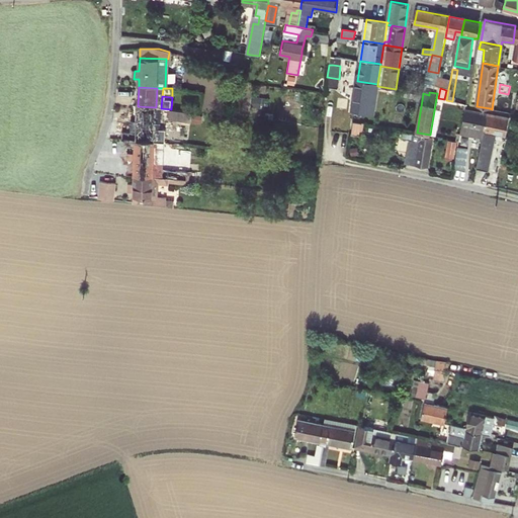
[(155,142),(156,107),(138,106),(137,133),(123,133),(123,141),(137,141),(155,142)]
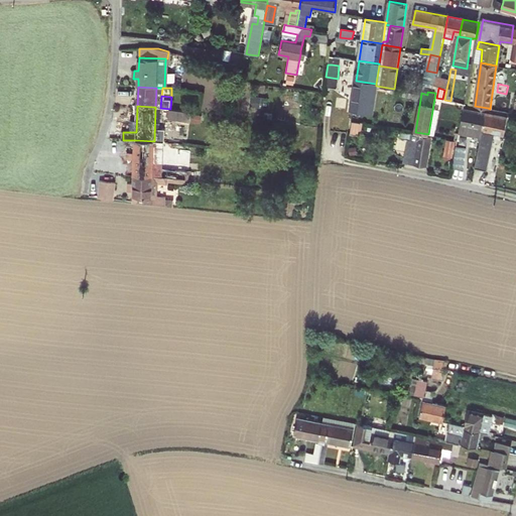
[(181,110),(170,109),(169,116),(181,117),(181,110)]
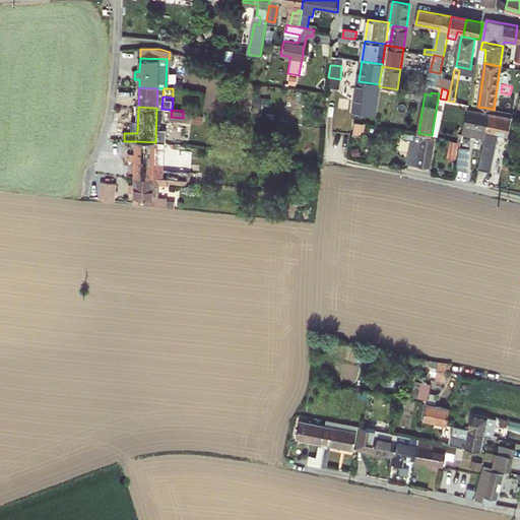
[(486,132),(491,115),(467,111),(462,135),(485,140),(486,132)]
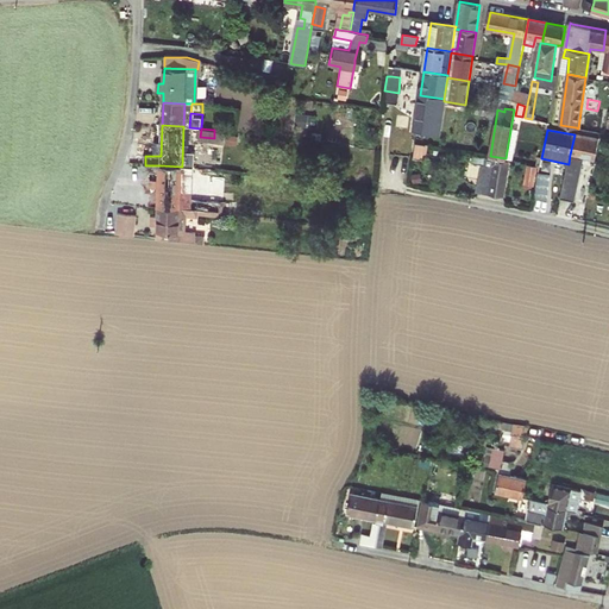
[(601,139),(575,135),(570,155),(595,159),(601,139)]
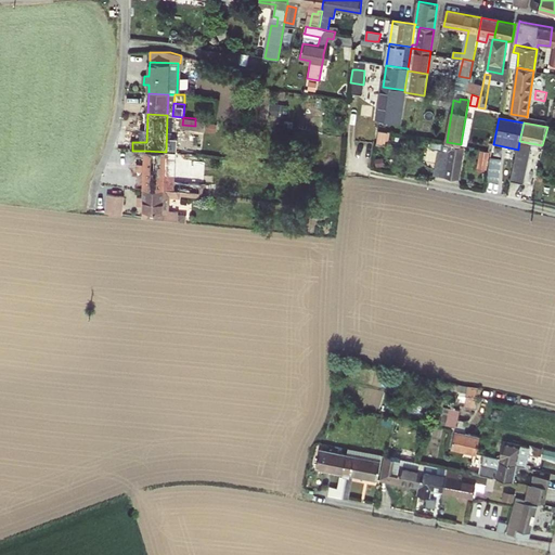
[(378,130),(376,143),(384,144),(386,131),(378,130)]
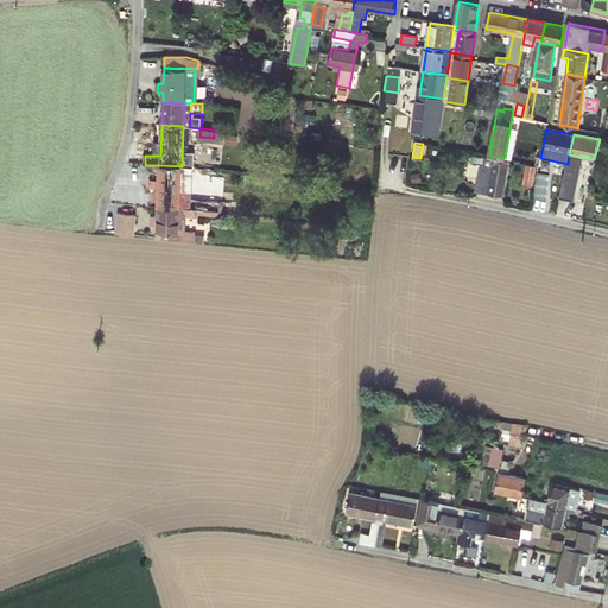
[(487,154),(474,153),(473,160),(481,163),(477,191),(504,196),(510,160),(487,157),(487,154)]
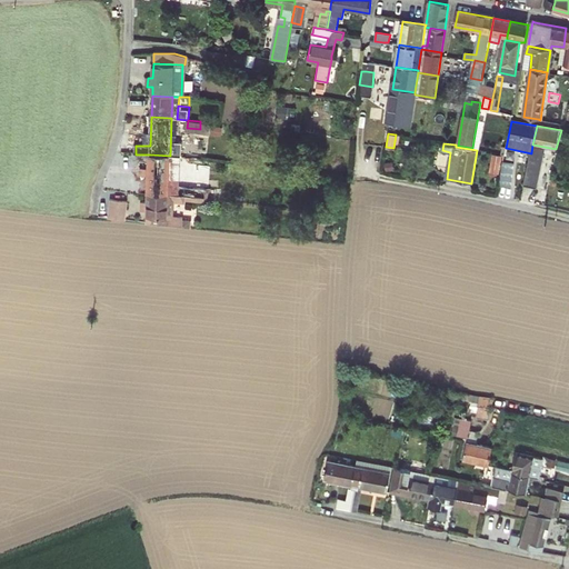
[(535,146),(525,185),(536,187),(545,156),(547,149),(535,146)]
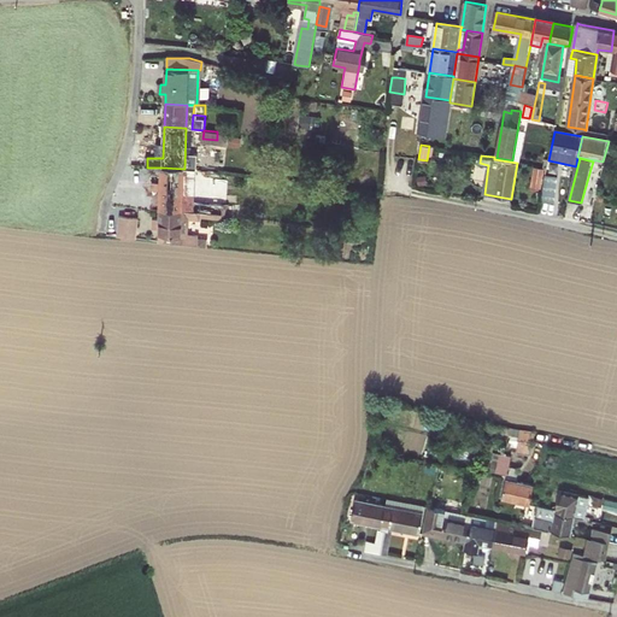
[(535,164),(532,186),(542,188),(546,166),(535,164)]
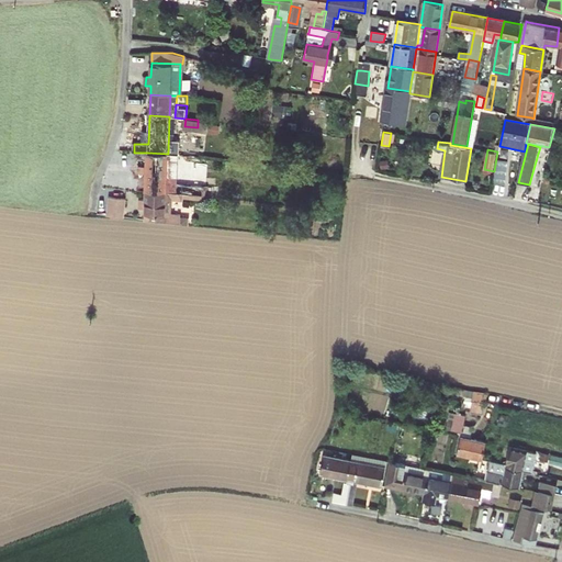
[(148,153),(147,167),(147,173),(146,190),(166,191),(182,193),(190,194),(190,179),(167,177),(168,154),(148,153)]
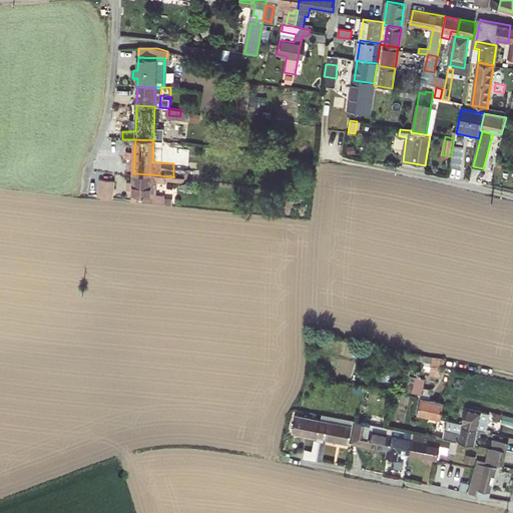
[(454,146),(450,168),(460,170),(464,147),(454,146)]
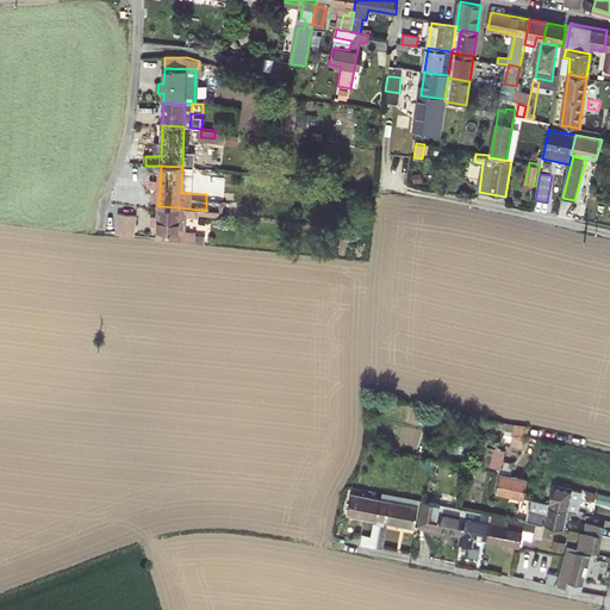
[(180,207),(159,206),(159,219),(154,219),(154,225),(159,226),(157,238),(195,243),(197,234),(198,231),(185,230),(186,217),(197,218),(198,215),(198,210),(180,207)]
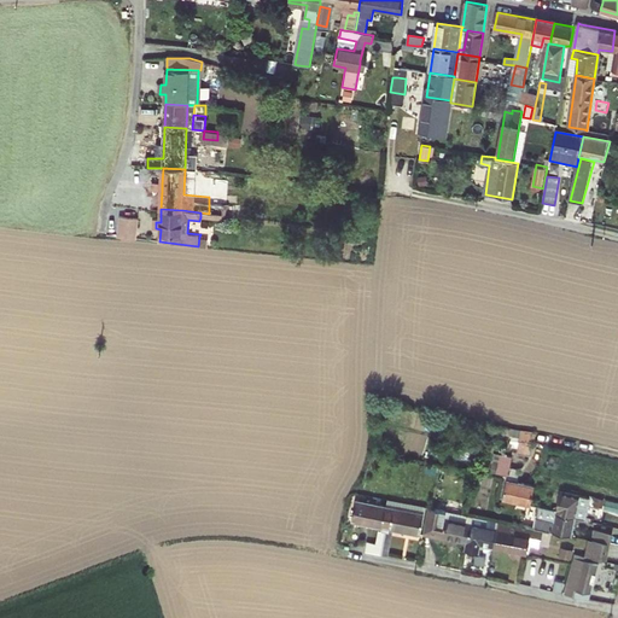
[(121,217),(120,238),(139,239),(141,220),(121,217)]
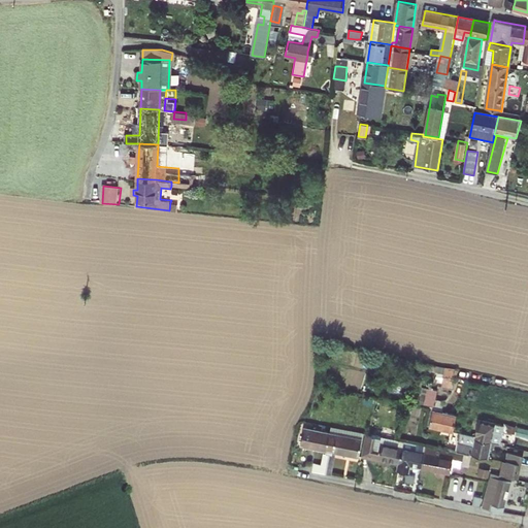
[(170,202),(169,210),(178,211),(179,203),(170,202)]
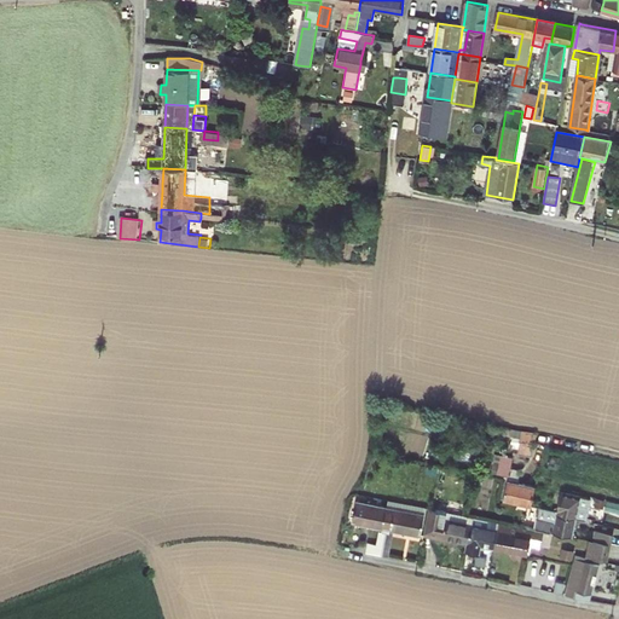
[(522,432),(510,428),(508,435),(521,439),(519,452),(532,455),(533,444),(536,444),(537,434),(522,432)]
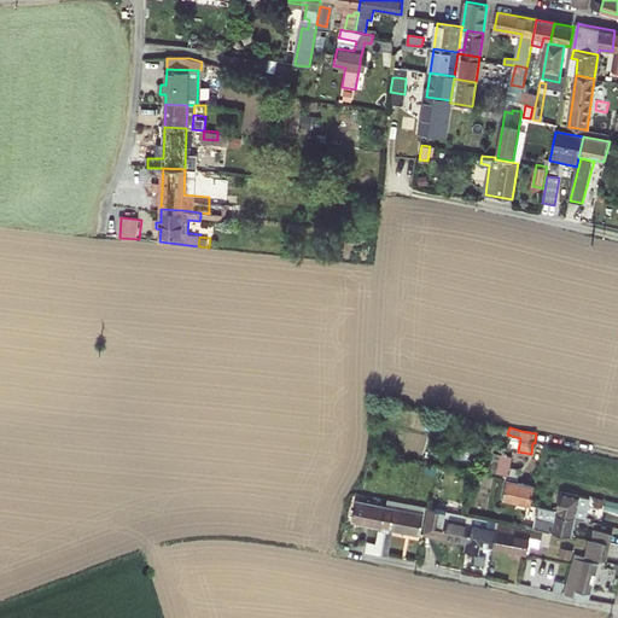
[(503,499),(518,502),(531,505),(535,487),(517,482),(520,471),(511,468),(513,458),(503,455),(500,473),(508,476),(503,499)]
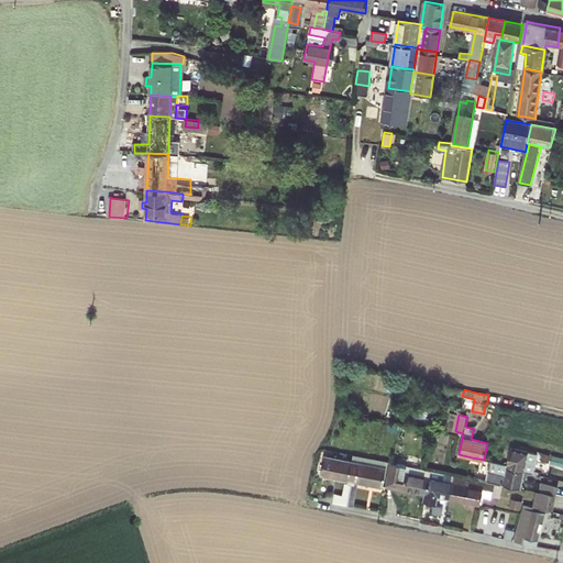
[(508,465),(507,467),(525,472),(533,474),(538,454),(511,448),(508,465)]
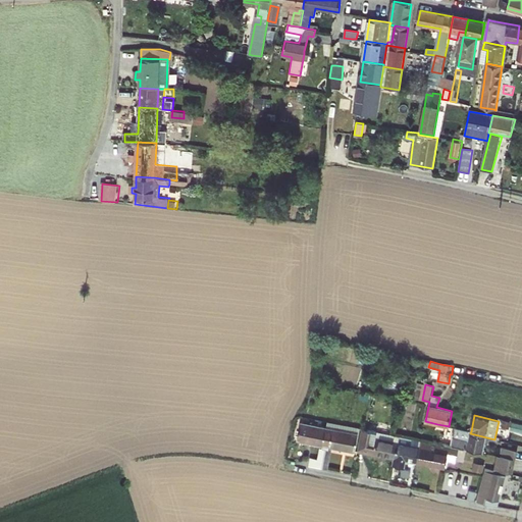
[(521,423),(512,421),(510,430),(521,432),(521,423)]
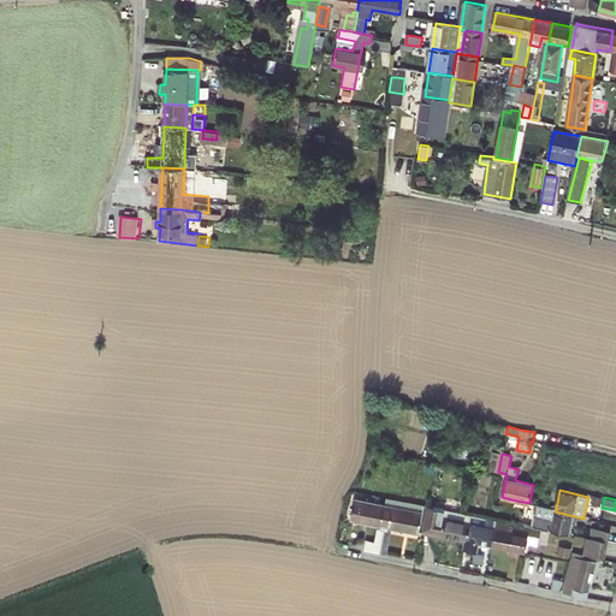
[(391,515),(389,526),(419,532),(425,505),(386,498),(385,504),(384,514),(391,515)]
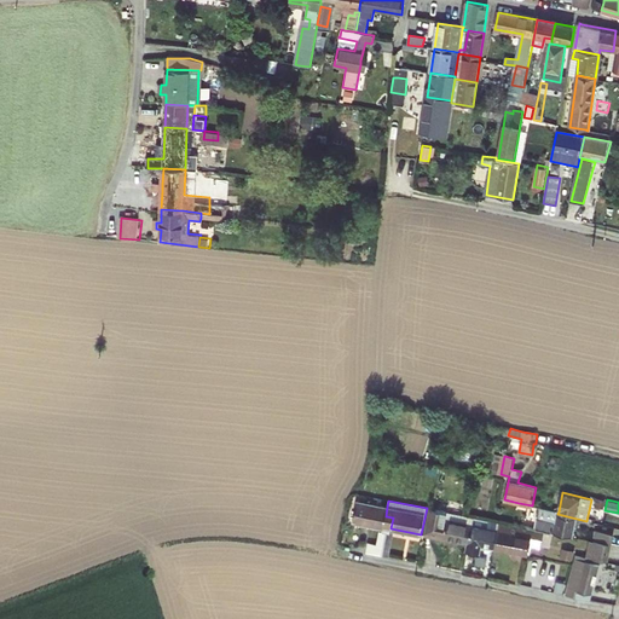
[(386,516),(387,507),(357,502),(353,521),(388,528),(387,532),(391,532),(391,528),(393,518),(386,516)]
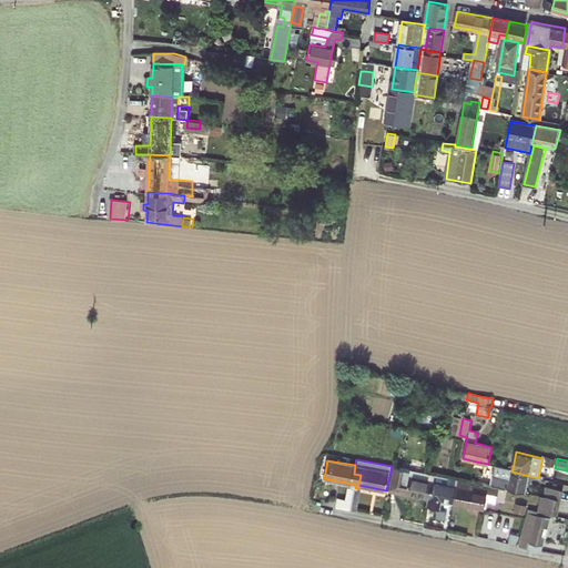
[(487,485),(492,465),(488,464),(476,462),(475,465),(472,482),(487,485)]
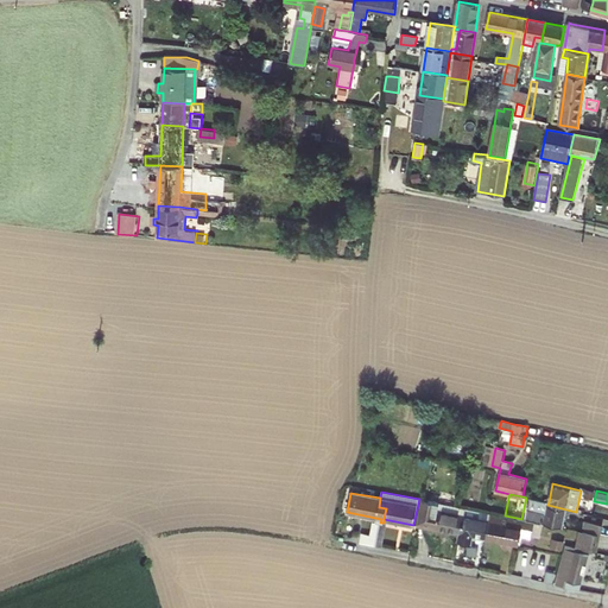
[(464,507),(458,506),(422,499),(417,525),(443,530),(441,537),(448,538),(449,531),(460,533),(464,508),(464,507)]
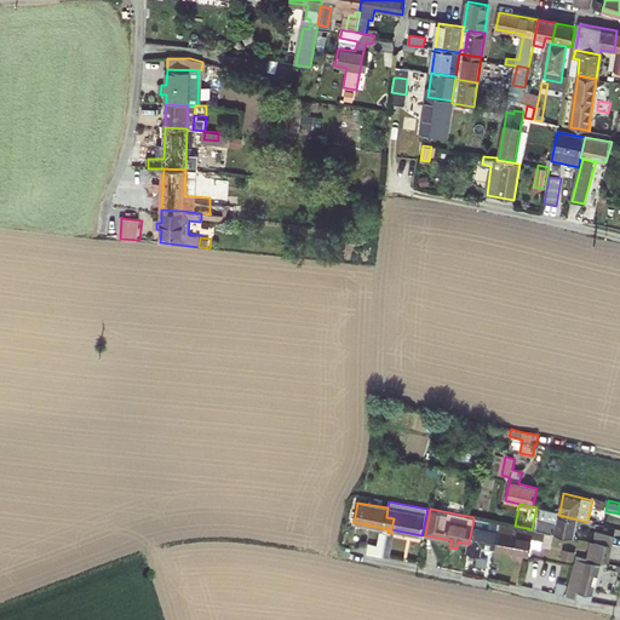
[(537,530),(544,532),(574,538),(578,520),(558,515),(557,523),(539,520),(537,530)]
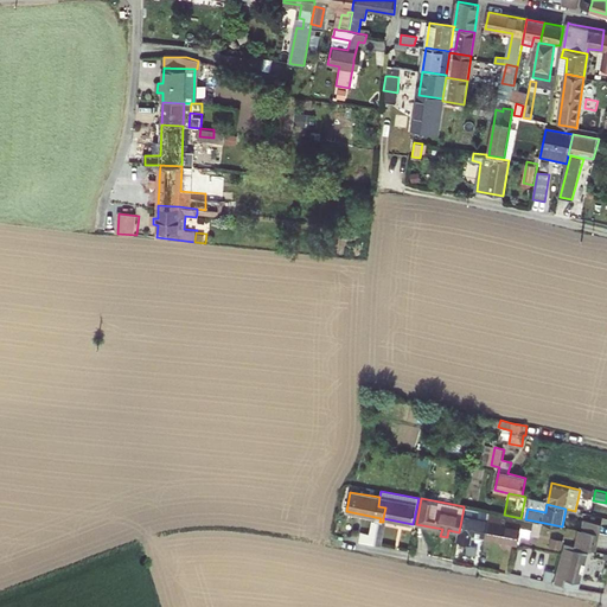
[(485,538),(490,513),(464,508),(459,532),(457,540),(471,542),(472,535),(485,538)]
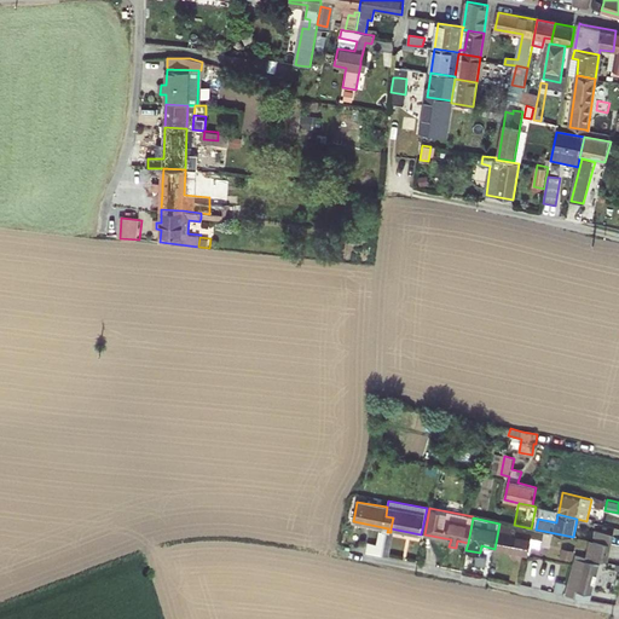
[(536,530),(531,528),(514,525),(501,522),(499,524),(495,549),(510,551),(520,554),(527,555),(530,545),(539,548),(543,531),(536,530)]
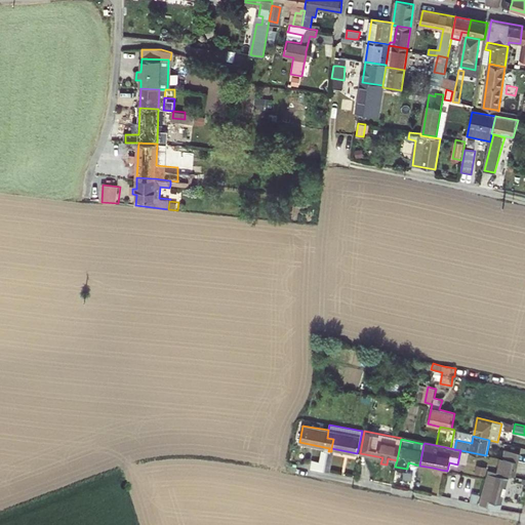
[(506,450),(503,458),(519,461),(521,453),(506,450)]
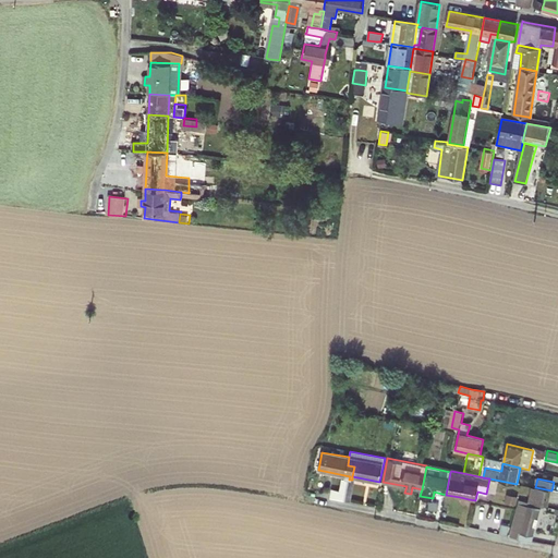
[(358,481),(352,480),(349,480),(348,484),(344,483),(344,488),(350,488),(349,494),(346,494),(344,501),(354,502),(358,481)]
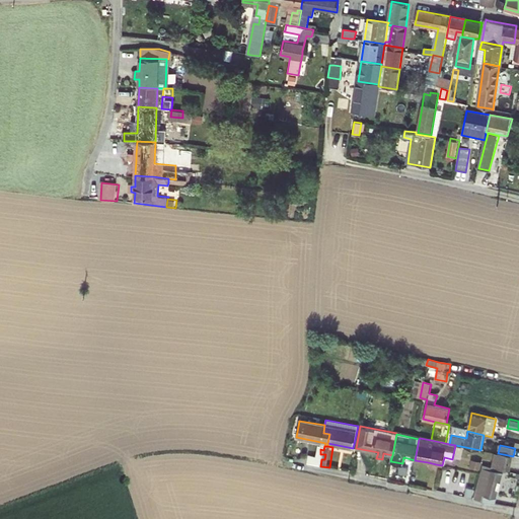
[(513,456),(498,453),(494,467),(510,470),(513,456)]
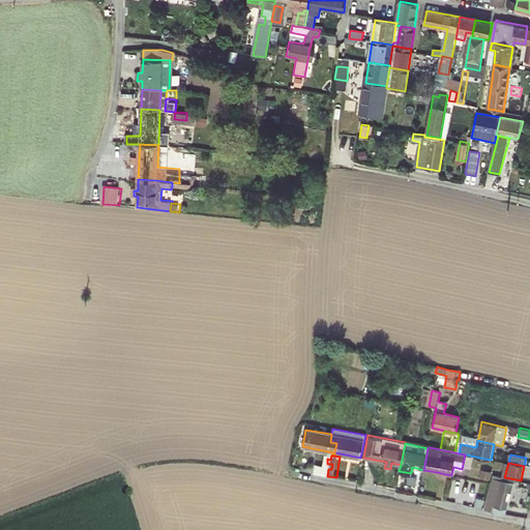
[(332,464),(327,464),(326,467),(318,466),(317,474),(327,476),(328,469),(331,469),(332,464)]
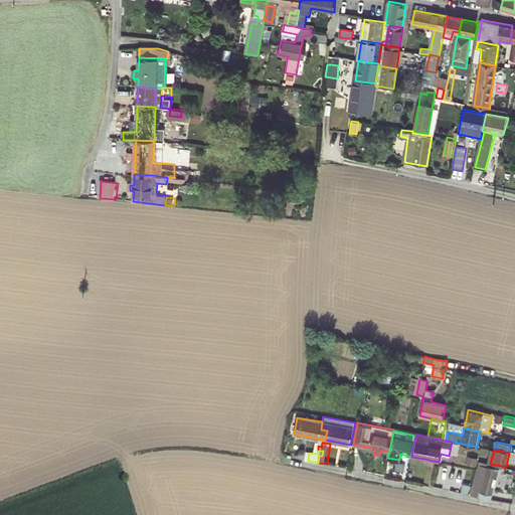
[(478,464),(479,456),(471,455),(470,463),(478,464)]
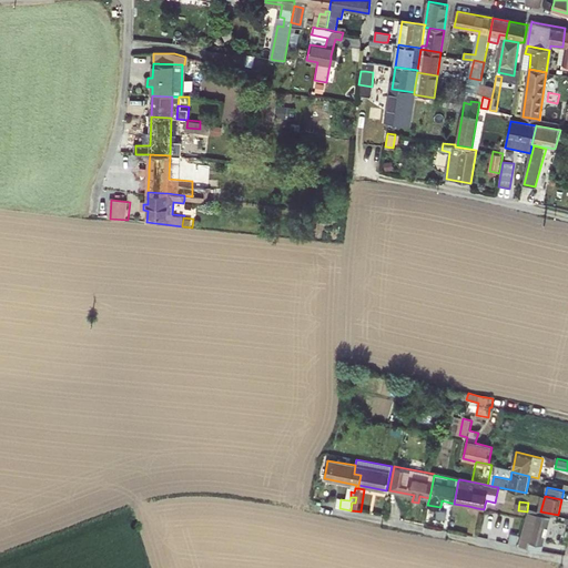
[(550,518),(530,514),(529,518),(526,517),(519,545),(543,550),(550,518)]
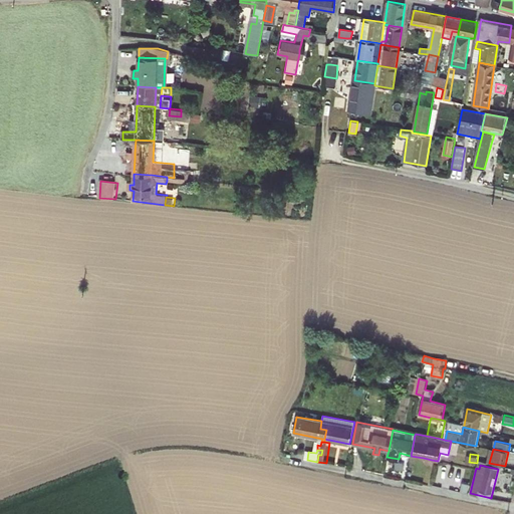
[(469,491),(470,481),(462,480),(461,490),(469,491)]
